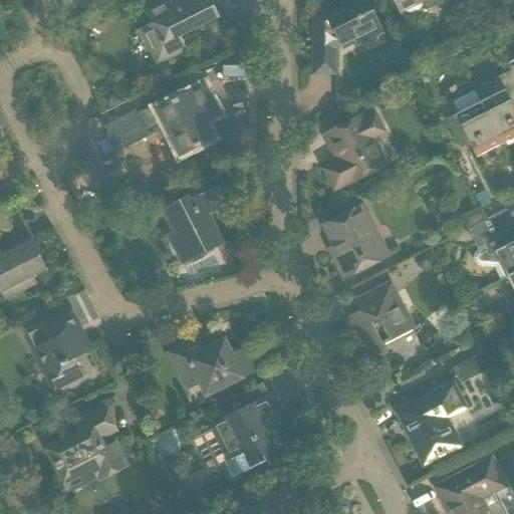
[(140,30),(158,64),(187,49),(181,36),(219,16),(210,0),(164,0),(162,1),(163,4),(147,12),(152,23),(140,30)]
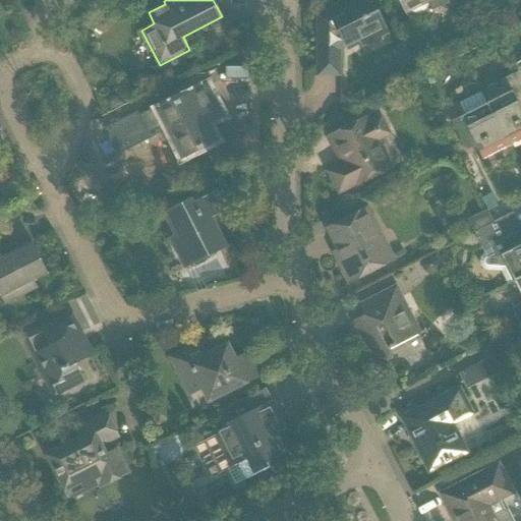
[(385,27),(378,13),(371,0),(358,0),(341,9),(339,5),(315,16),(316,77),(340,77),(340,51),(385,27)]
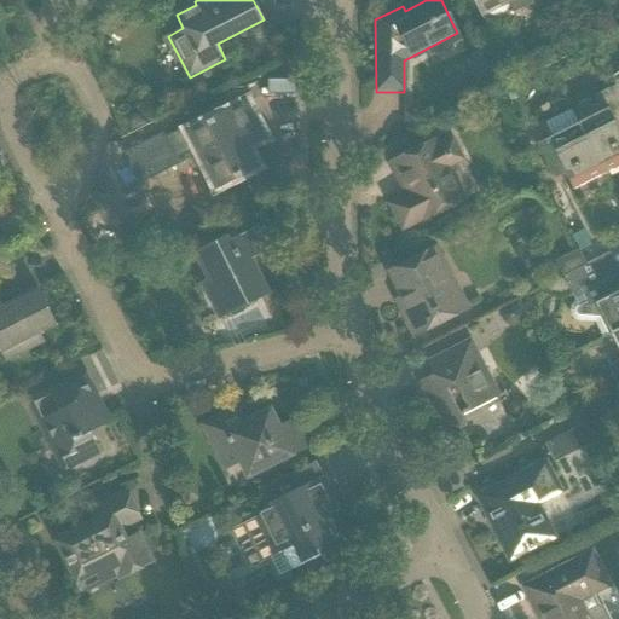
[(472,0),(473,1),(481,17),(509,4),(514,12),(532,3),(534,7),(549,0),(472,0)]
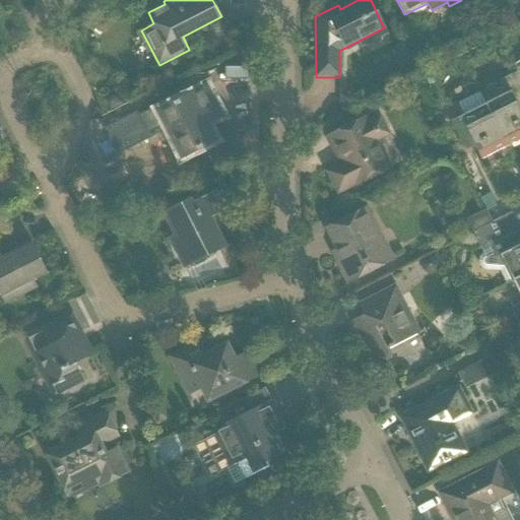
[(506,93),(485,104),(507,147),(519,140),(519,78),(517,72),(499,81),(506,93)]
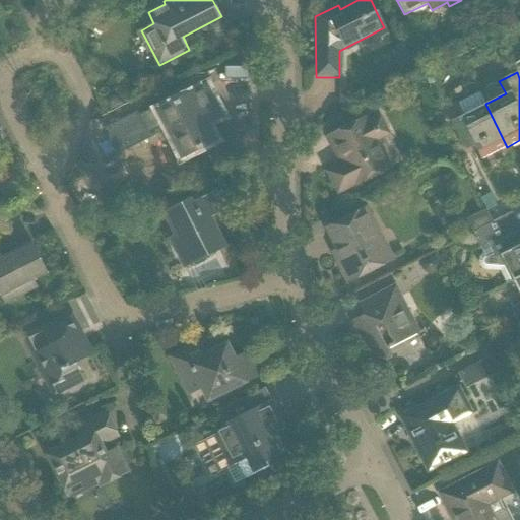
[(429,73),(418,78),(424,88),(433,83),(429,73)]
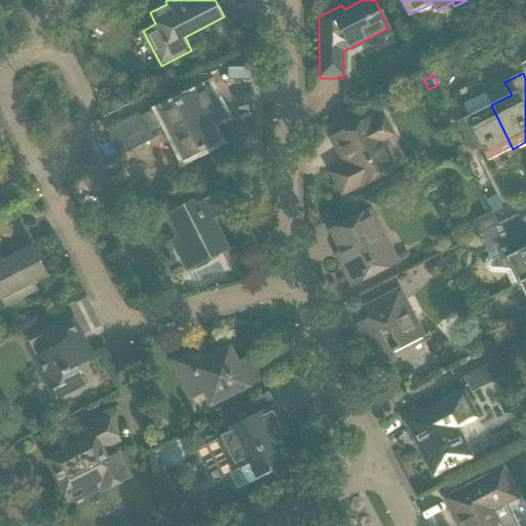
[(111,136),(107,138),(117,158),(152,140),(149,136),(166,127),(184,160),(219,143),(211,125),(225,118),(210,87),(192,97),(186,85),(153,103),(156,109),(140,117),(138,113),(108,128),(111,136)]
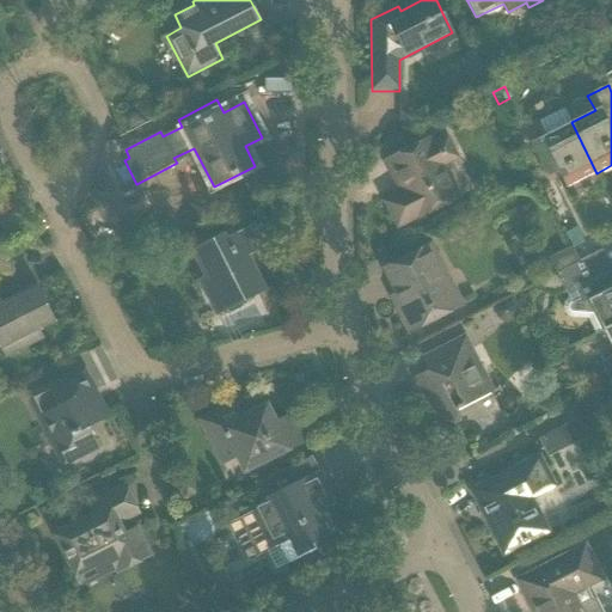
[(597,173),(571,122),(564,110),(539,122),(546,135),(530,144),(545,176),(557,170),(567,189),(597,173)]
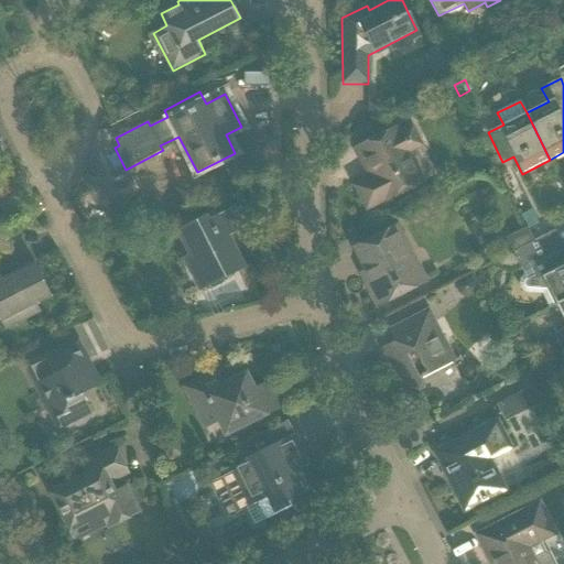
[(123,102),(112,109),(119,120),(130,114),(123,102)]
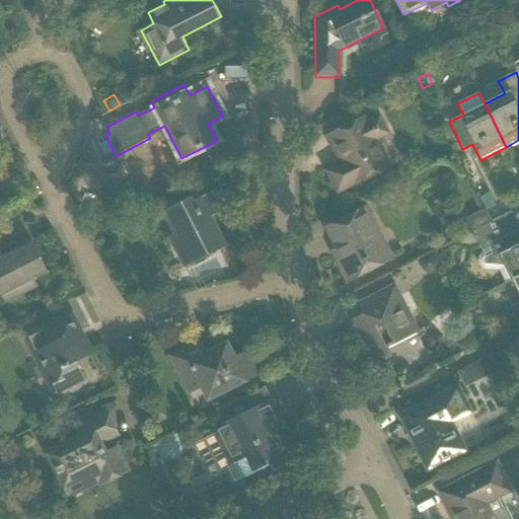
[(365,118),(345,129),(326,138),(340,163),(326,170),(339,195),(390,168),(376,141),(388,135),(379,118),(367,124),(365,118)]
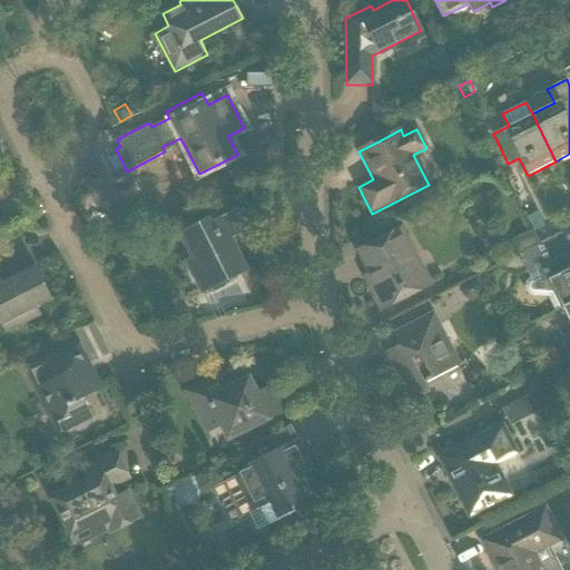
[(190,271),(203,294),(248,271),(233,238),(248,231),(238,209),(210,223),(208,218),(196,225),(180,233),(178,234),(196,268),(190,271)]
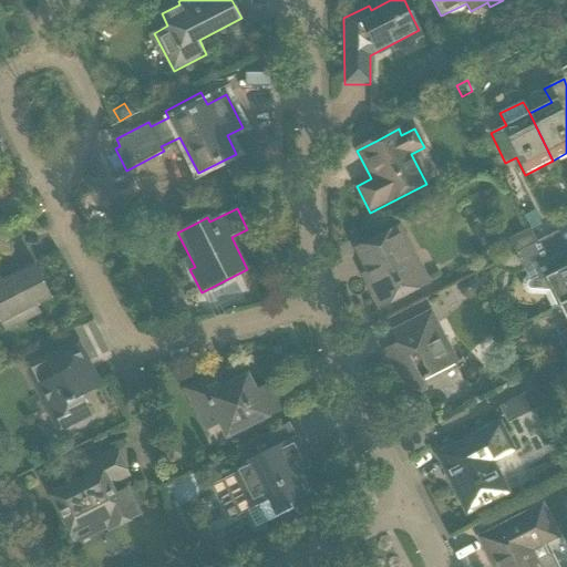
[(534,212),(524,216),(531,229),(540,224),(534,212)]
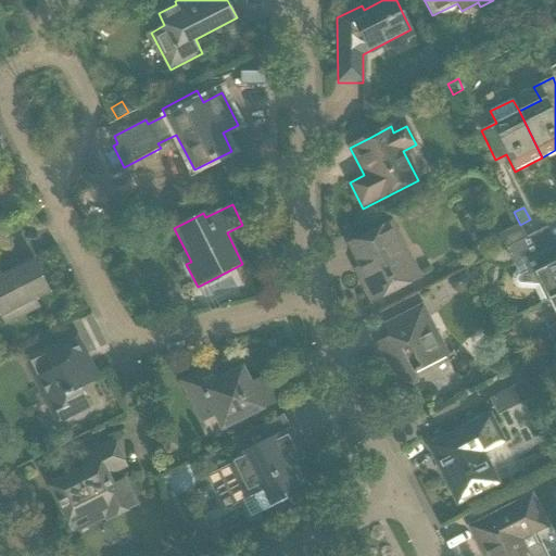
[(186,210),(172,217),(176,227),(191,219),(186,210)]
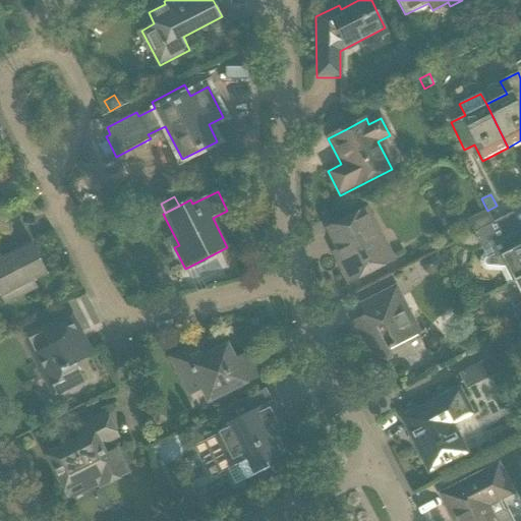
[(367,210),(346,221),(328,230),(344,261),(339,263),(349,283),(393,261),(367,210)]
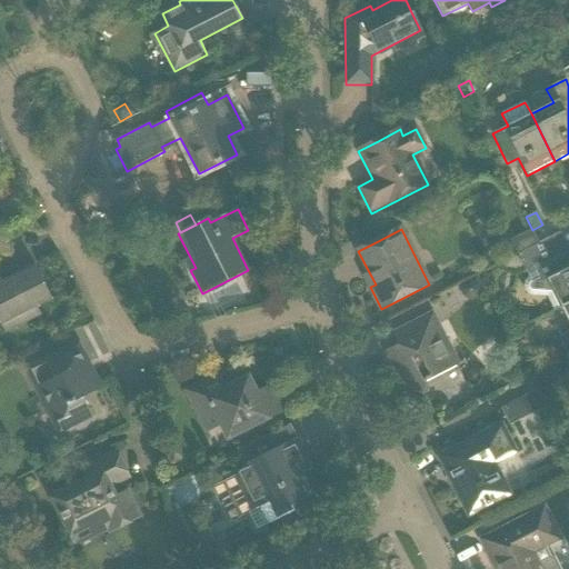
[(532,247),(517,255),(526,271),(560,253),(552,237),(532,247)]
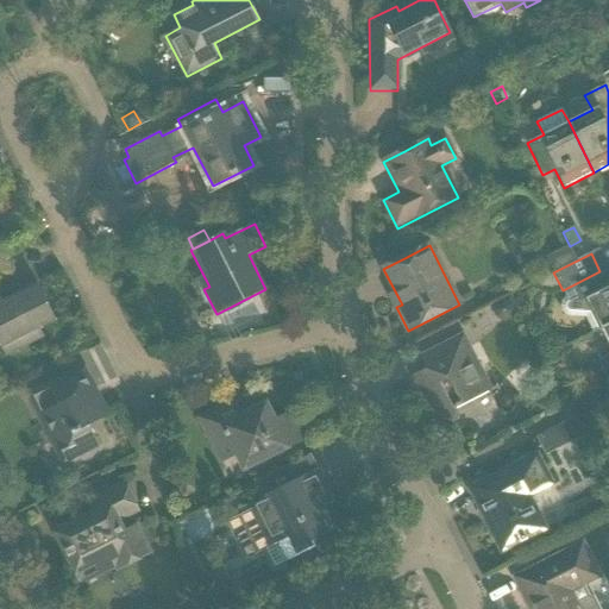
[(592,333),(601,328),(608,324),(608,287),(608,288),(600,271),(563,290),(565,295),(560,300),(560,306),(562,311),(565,314),(567,315),(584,316),(592,333)]
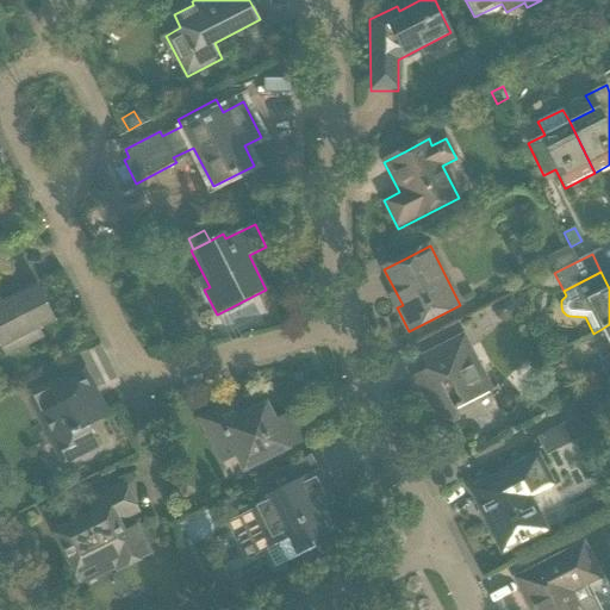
[(0,300),(0,347),(5,358),(43,337),(39,329),(55,321),(37,285),(1,303),(0,300)]
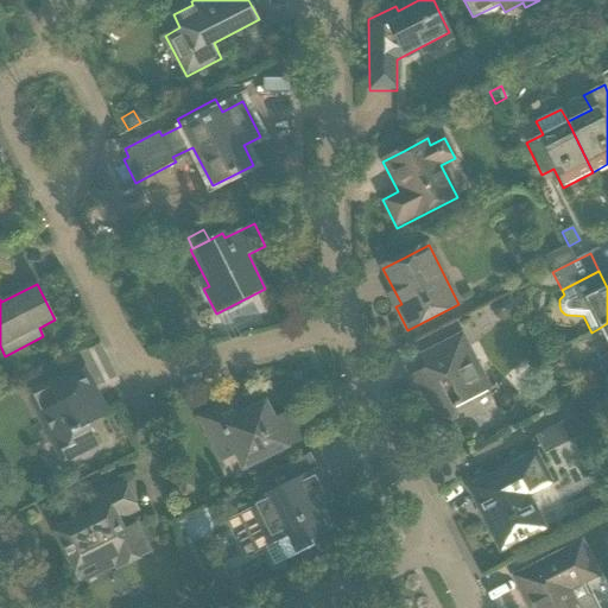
[(494,303),(492,311),(495,318),(502,321),(510,317),(512,310),(510,303),(501,301),(494,303)]
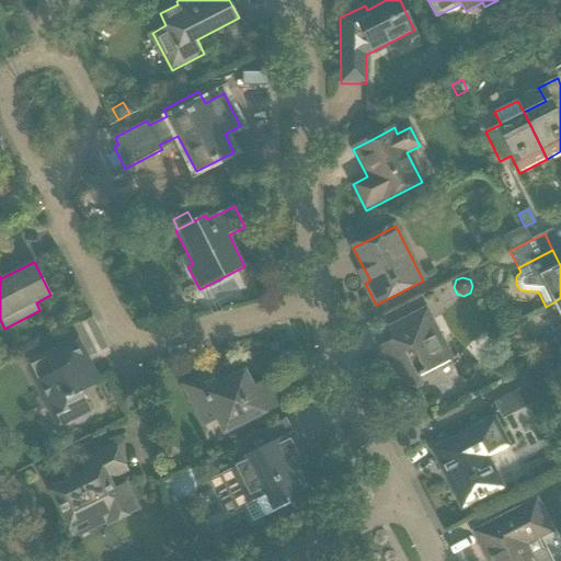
[(560,298),(553,302),(560,317),(560,327),(551,332),(560,351),(560,298)]
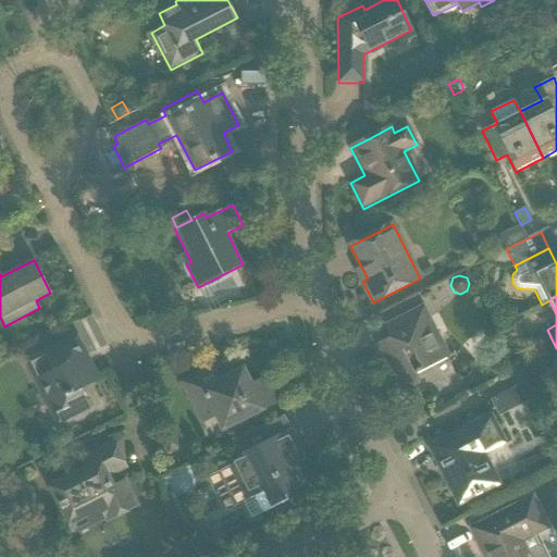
[(423,306),(404,317),(384,326),(390,337),(376,344),(401,393),(420,383),(416,374),(449,356),(423,306)]
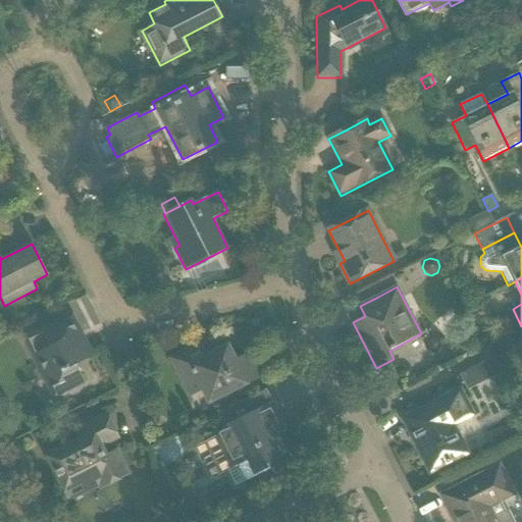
[(42,328),(23,337),(22,338),(33,359),(36,357),(55,394),(82,380),(73,365),(89,357),(69,319),(44,332),(42,328)]
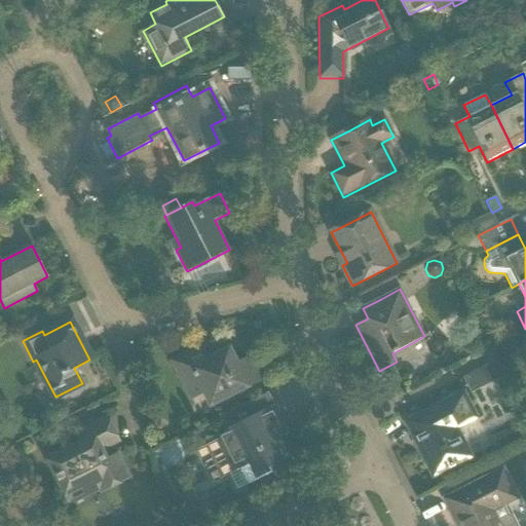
[(172,361),(181,378),(191,397),(203,390),(211,404),(260,378),(247,352),(234,359),(228,346),(208,358),(201,345),(172,361)]
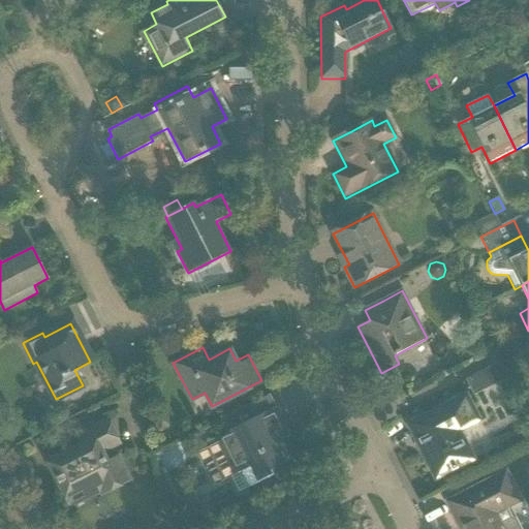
[(498,366),(492,368),(498,379),(503,376),(498,366)]
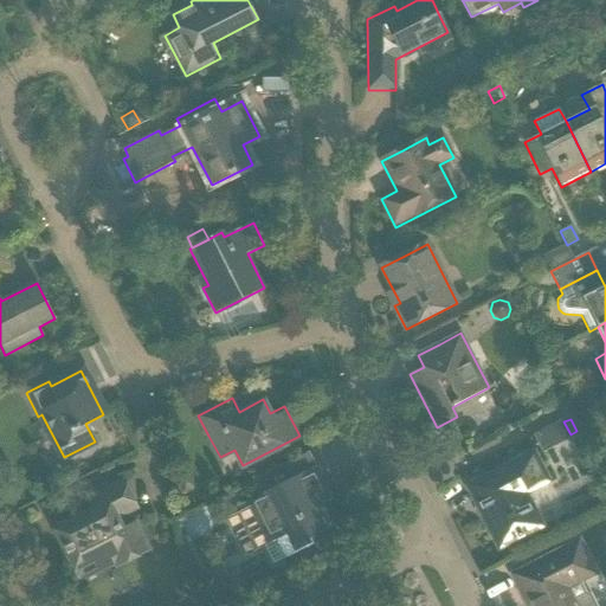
[(533,430),(537,449),(567,442),(562,423),(533,430)]
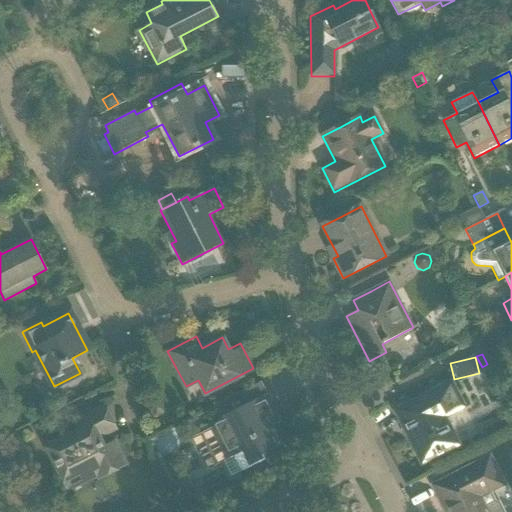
[(211,426),(188,438),(205,470),(225,460),(233,475),(244,469),(264,458),(262,453),(282,443),(273,425),(273,424),(279,420),(276,413),(260,382),(217,405),(222,415),(224,420),(211,426)]
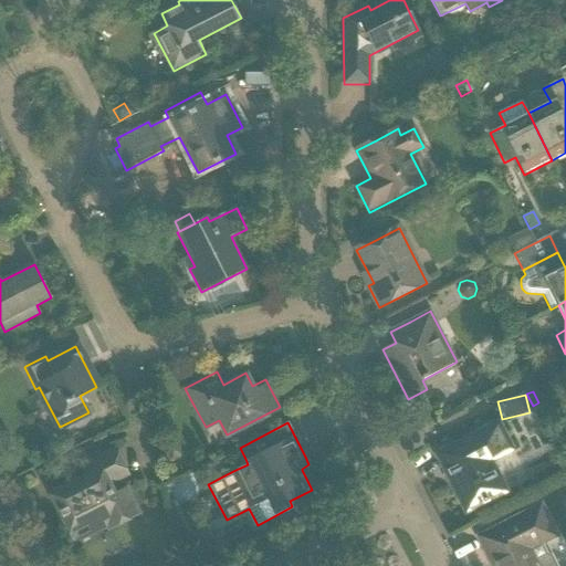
[(514,451),(510,442),(500,422),(437,456),(467,514),(507,493),(492,462),(514,451)]
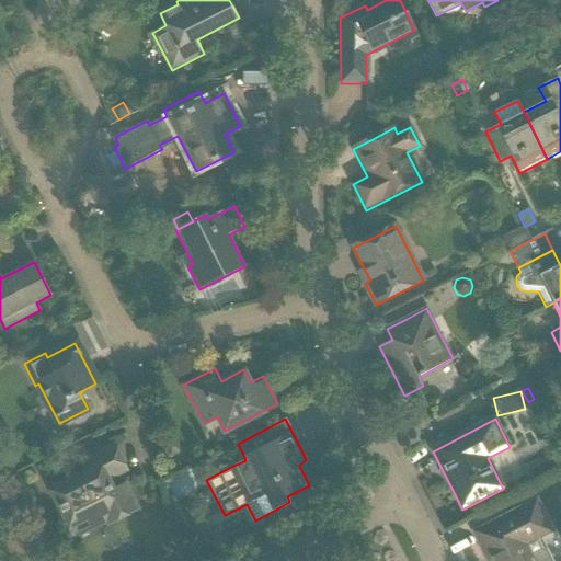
[(52,493),(75,537),(93,527),(92,525),(105,518),(110,525),(135,512),(122,487),(112,492),(106,481),(125,471),(113,447),(81,464),(91,482),(82,487),(78,479),(52,493)]
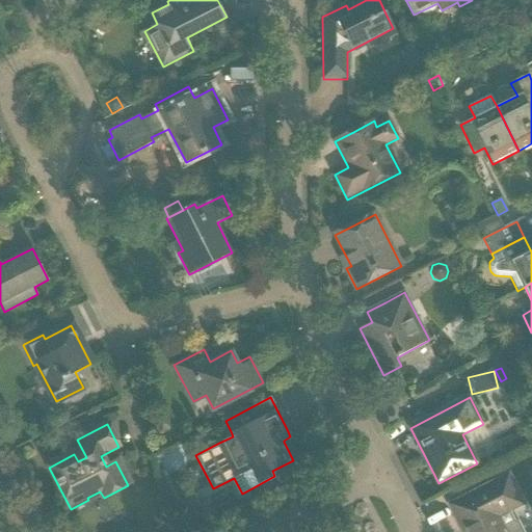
[(222,424),(214,428),(218,435),(227,431),(222,424)]
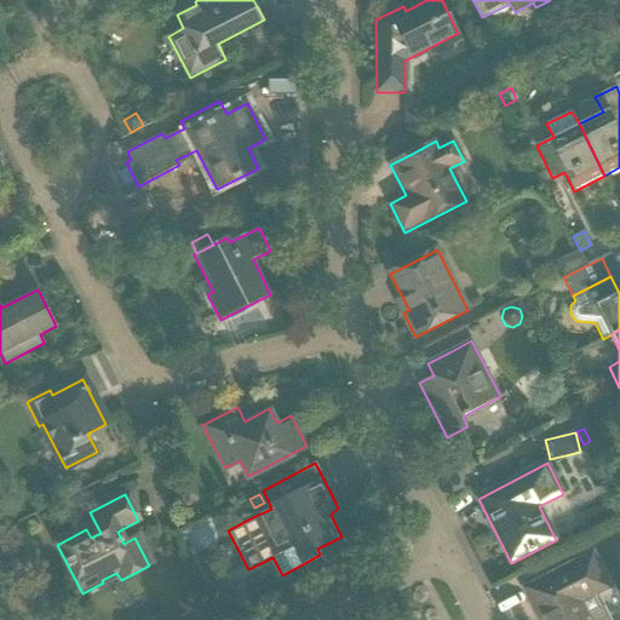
[(593,554),(545,578),(524,589),(534,609),(538,608),(543,616),(539,618),(539,619),(610,619),(606,609),(600,608),(589,614),(583,602),(610,587),(593,554)]
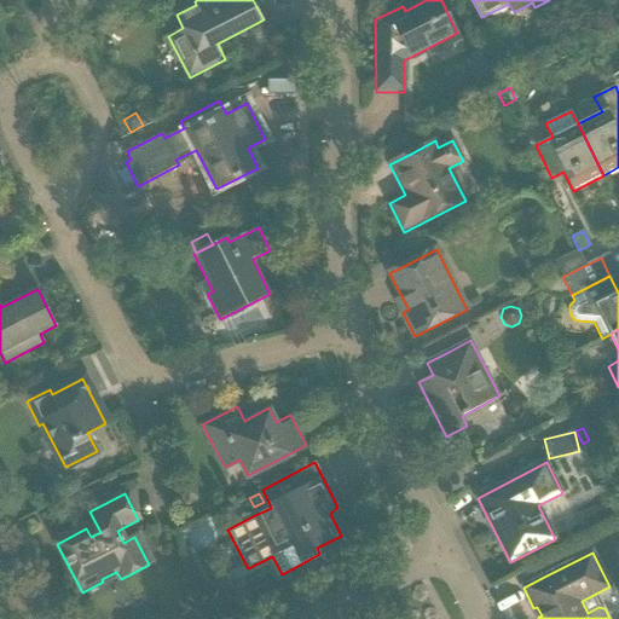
[(204,589),(214,608),(231,600),(221,580),(204,589)]
